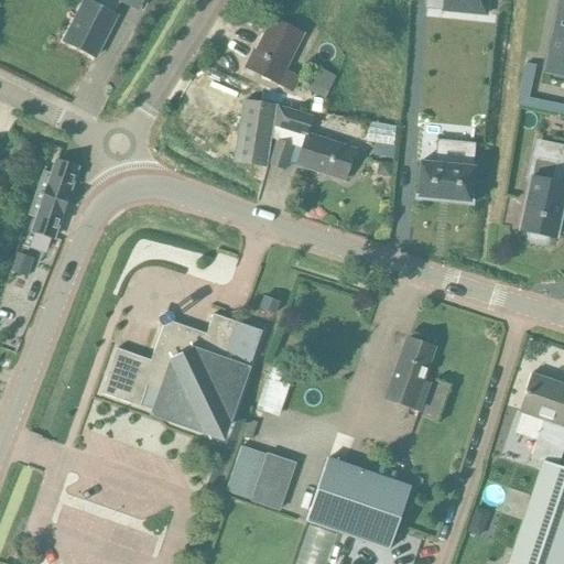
[(79,50),(96,57),(117,15),(115,14),(120,2),(139,12),(144,0),(100,0),(98,6),(86,0),(84,0),(67,36),(82,44),(79,50)]
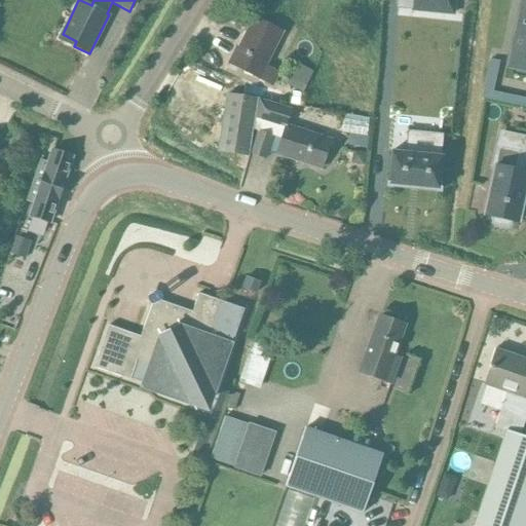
[(413,0),(413,9),(454,13),(454,0),(413,0)]
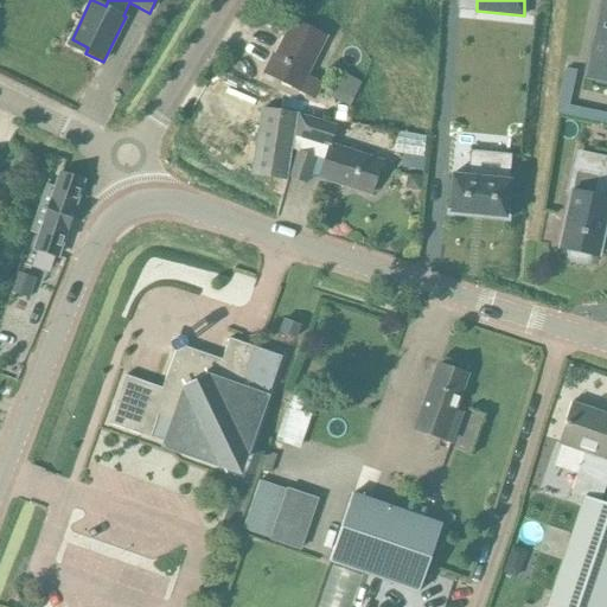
[(606,0),(601,0),(586,78),(606,82),(606,0)]
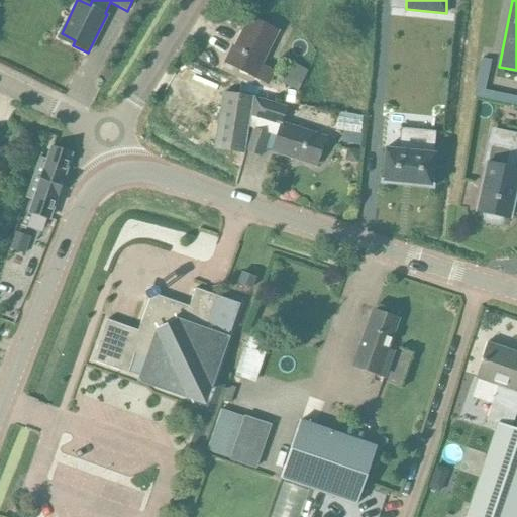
[(255,77),(269,83),(275,71),(262,64),(278,31),(249,17),(234,46),(232,45),(224,63),(254,78),(255,77)]
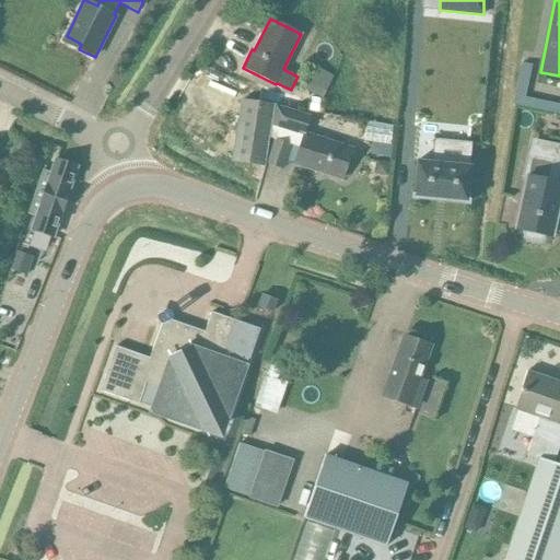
[(313,67),(302,90),(323,100),(334,78),(313,67)]
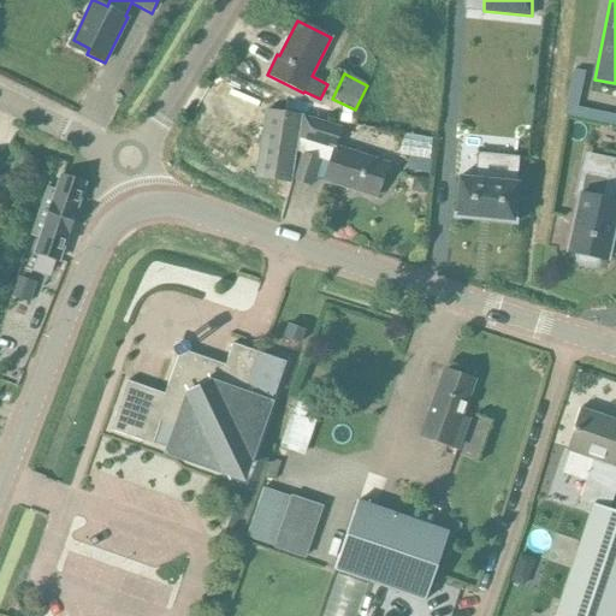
[(259,178),(291,183),(296,153),(297,153),(303,118),(301,117),(268,112),(259,178)]
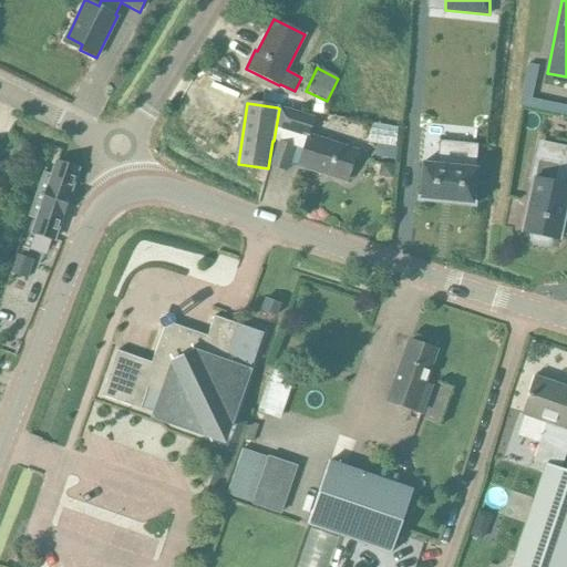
[(297,166),(347,182),(357,152),(309,136),(315,117),(278,106),(277,107),(279,109),(274,141),(277,142),(269,166),(287,173),(289,165),(297,168),(297,166)]
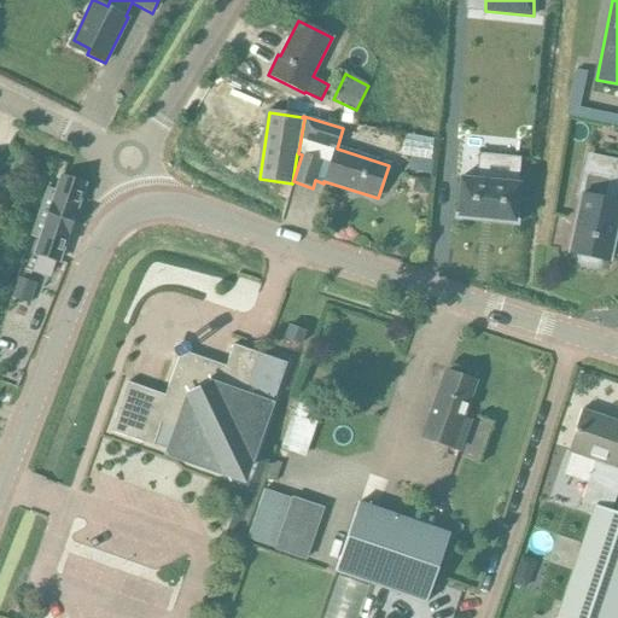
[(407,133),(404,155),(413,156),(410,169),(431,172),(436,138),(407,133)]
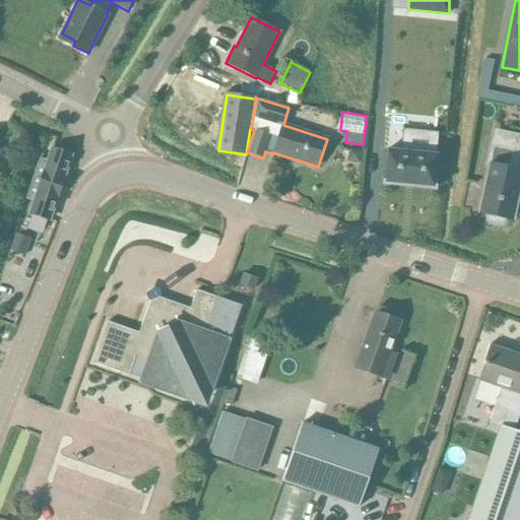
[(488,166),(476,216),(512,224),(519,189),(519,170),(518,170),(519,161),(519,134),(493,129),(484,166),(488,166)]
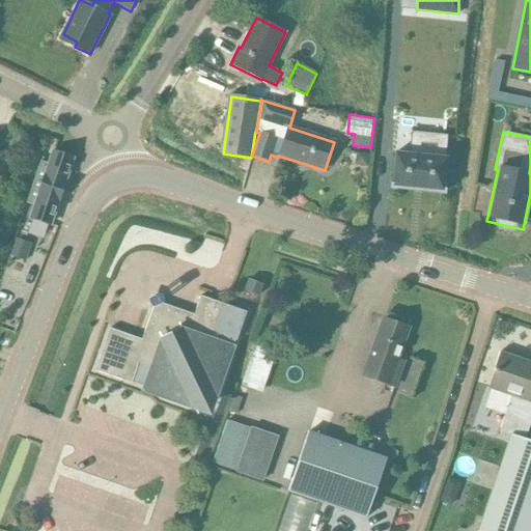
[(72,159),(53,152),(49,165),(40,162),(26,203),(35,206),(31,218),(50,224),(58,201),(64,183),(72,159)]
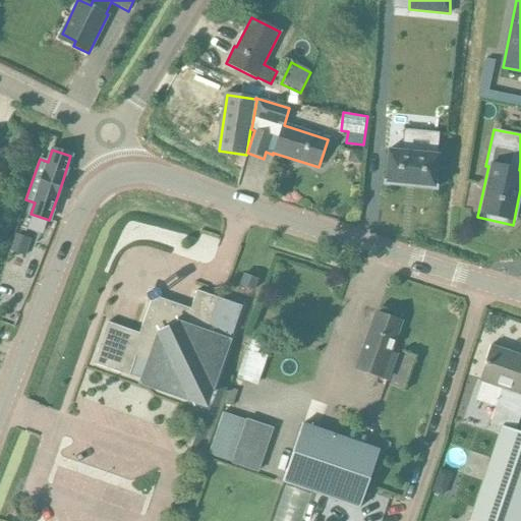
[(385,181),(384,184),(387,184),(432,188),(432,189),(436,189),(436,187),(439,154),(389,150),(385,181)]
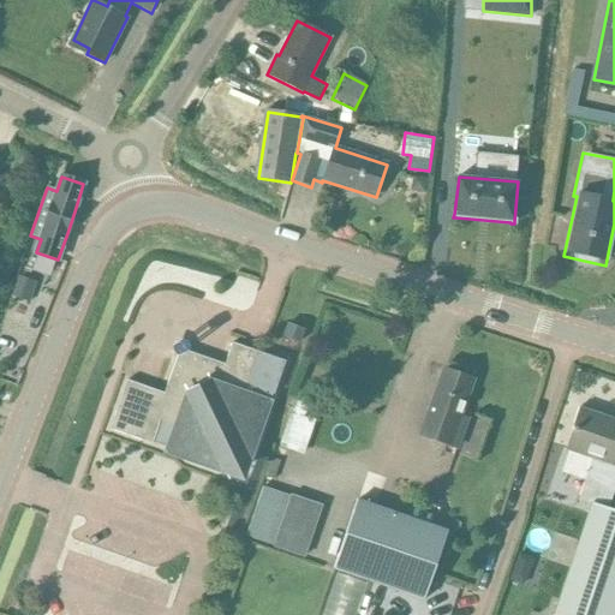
[(287,322),(282,336),(300,344),(305,329),(287,322)]
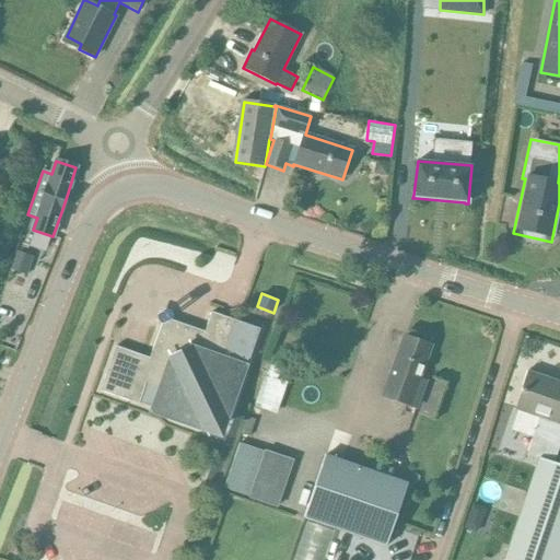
[(115,347),(100,391),(139,405),(139,404),(151,408),(155,395),(167,420),(200,431),(202,426),(219,430),(224,415),(230,417),(260,329),(244,324),(211,312),(205,331),(171,321),(165,310),(156,314),(161,324),(150,358),(115,347)]
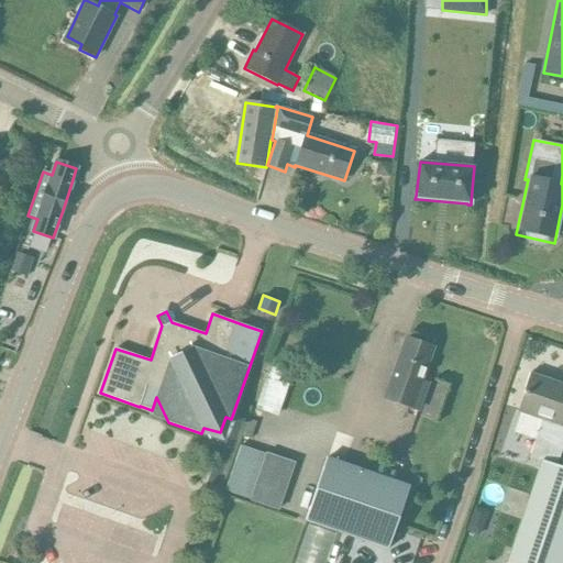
[(384,399),(419,412),(430,385),(420,381),(433,348),(407,338),(394,374),(384,399)]
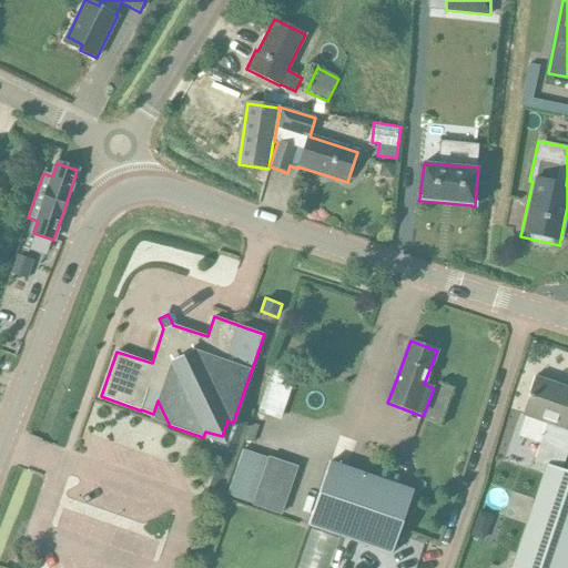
[(511,567),(567,567),(567,566),(567,470),(561,469),(567,450),(567,388),(537,377),(525,414),(548,422),(534,463),(546,467),(511,567)]
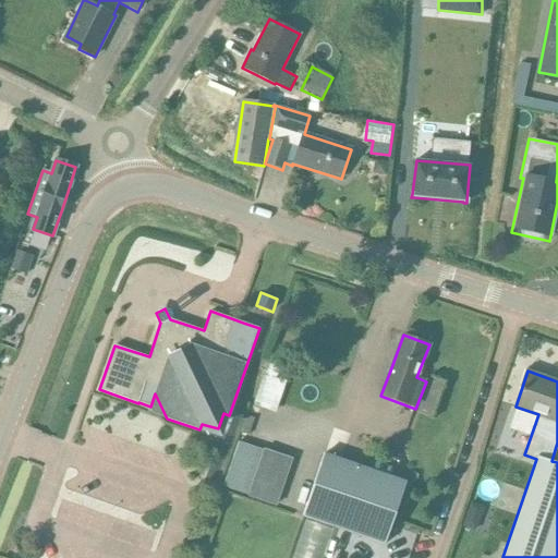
[(280,505),(296,457),(239,438),(223,486),(280,505)]
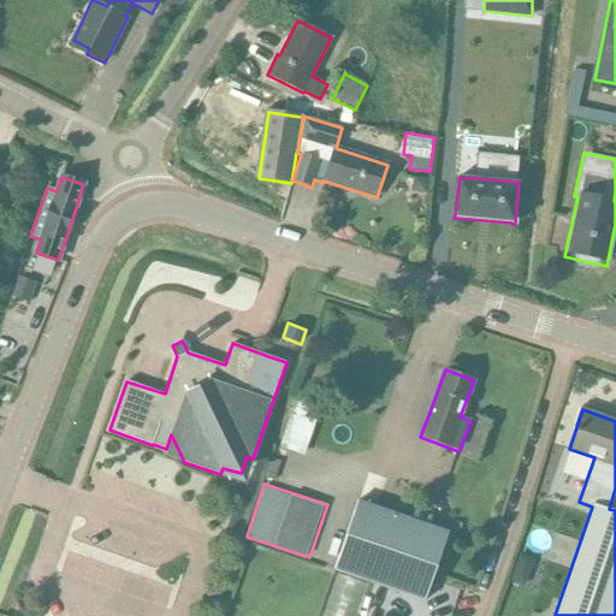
[(449,532),(357,501),(333,569),(425,600),(449,532)]
